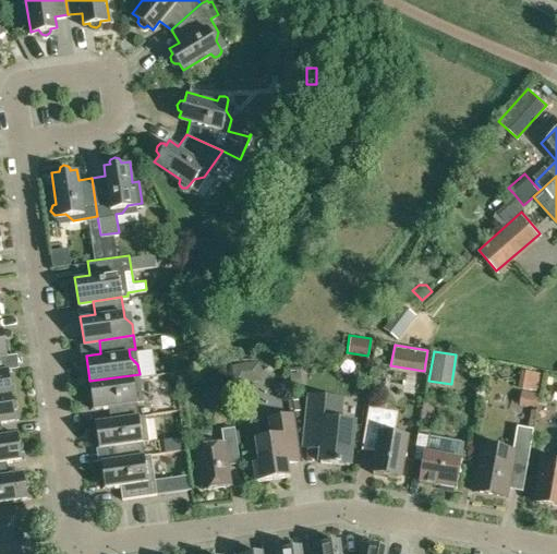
[(0,394),(12,393),(8,368),(0,368),(0,394)]
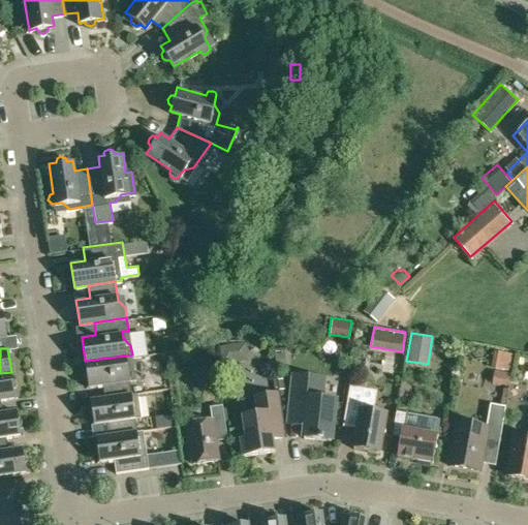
[(511,351),(493,348),(491,365),(508,368),(511,351)]
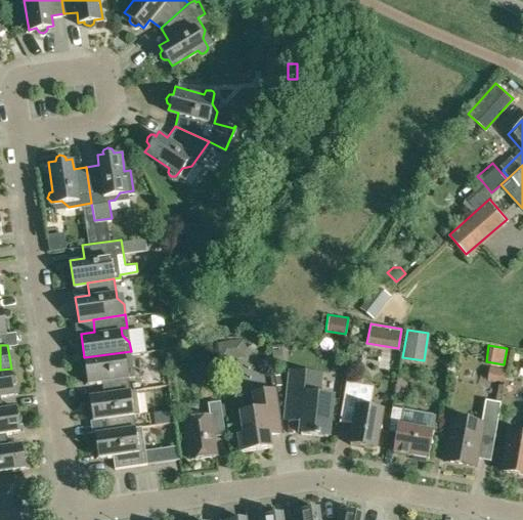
[(281,347),(271,348),(272,361),(282,360),(281,347)]
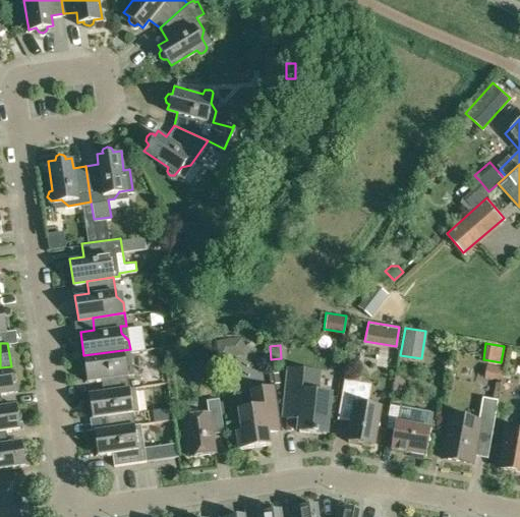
[(103,390),(129,386),(127,374),(126,366),(131,358),(130,349),(83,355),(87,379),(101,377),(103,390)]
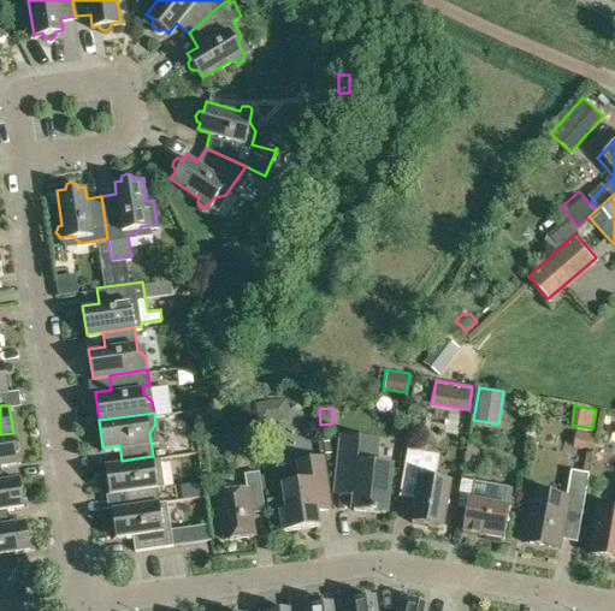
[(595,433),(573,429),(571,443),(592,446),(595,433)]
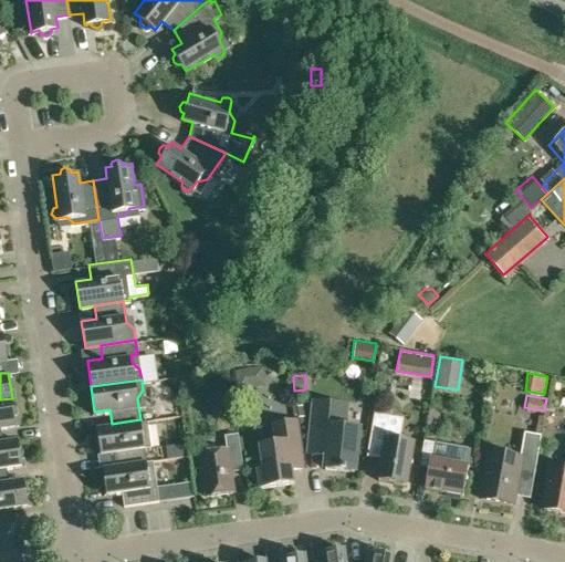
[(0,439),(2,439),(0,426),(16,424),(12,398),(0,399),(0,439)]
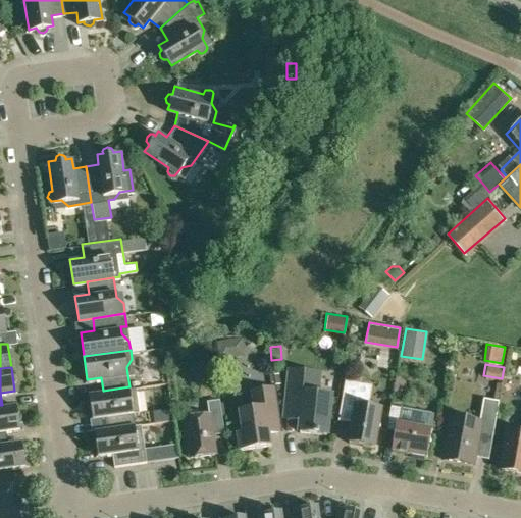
[(289,367),(285,399),(283,416),(300,418),(299,429),(326,432),(330,393),(317,391),(319,370),(289,367)]
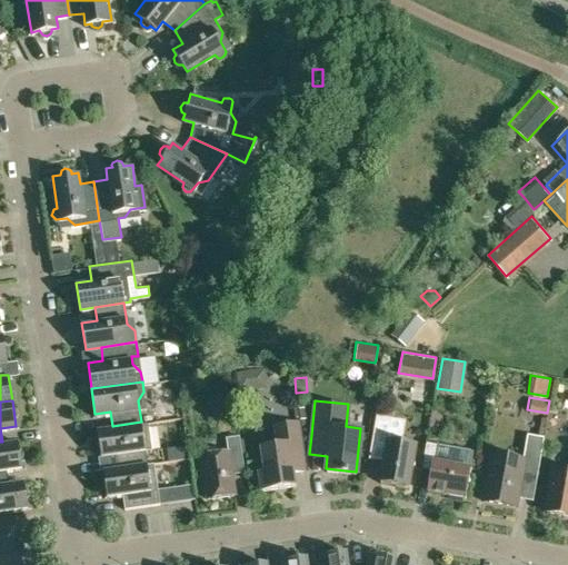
[(385,450),(384,459),(380,481),(408,485),(415,443),(401,440),(405,418),(376,413),(369,447),(385,450)]
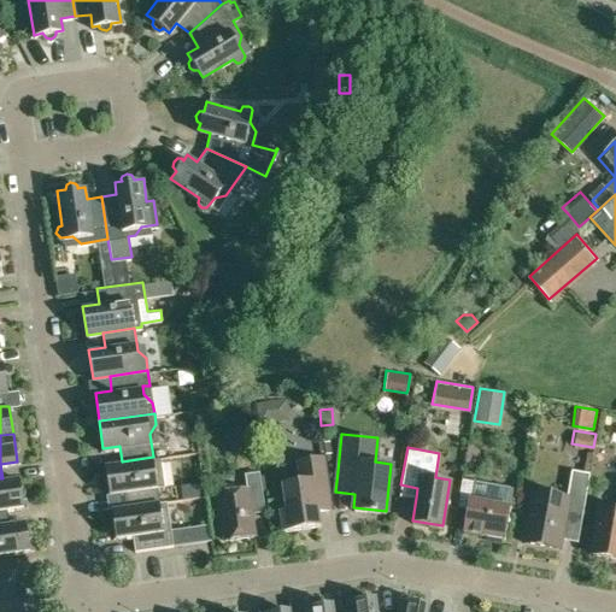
[(320,523),(317,510),(333,507),(330,489),(326,454),(294,458),(298,480),(282,482),(286,507),(280,508),(282,529),(320,523)]
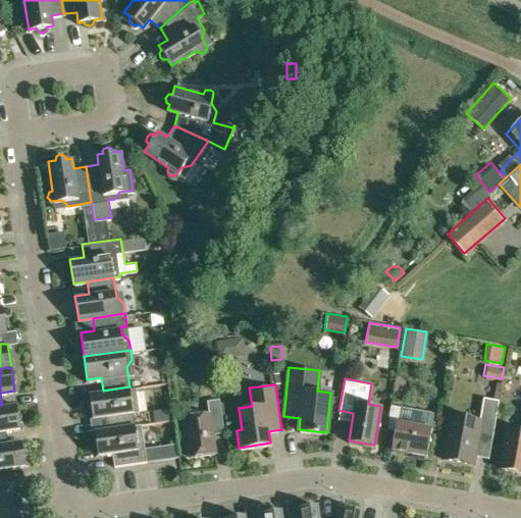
[(135,423),(133,411),(132,404),(137,396),(136,385),(129,386),(103,391),(89,393),(92,417),(106,415),(108,427),(135,423)]
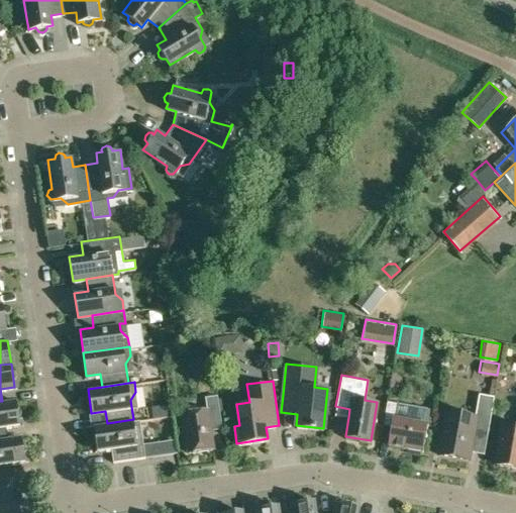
[(494,395),(478,392),(474,415),(445,410),(438,452),(469,457),(474,427),(487,430),(494,395)]
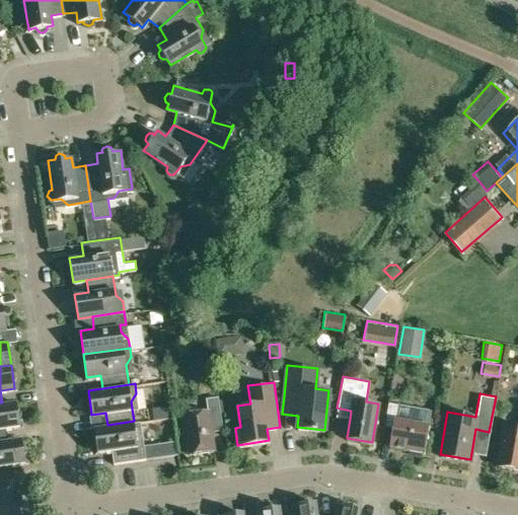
[(213,448),(210,430),(209,422),(221,420),(218,394),(205,396),(207,411),(183,414),(189,452),(213,448)]
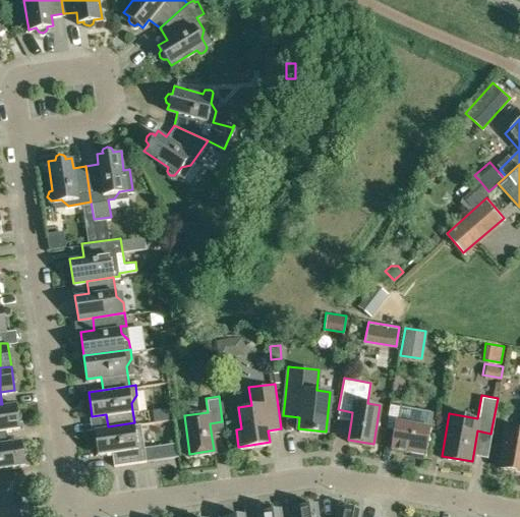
[(0,442),(7,442),(5,428),(19,426),(18,418),(16,402),(2,404),(0,404),(0,442)]
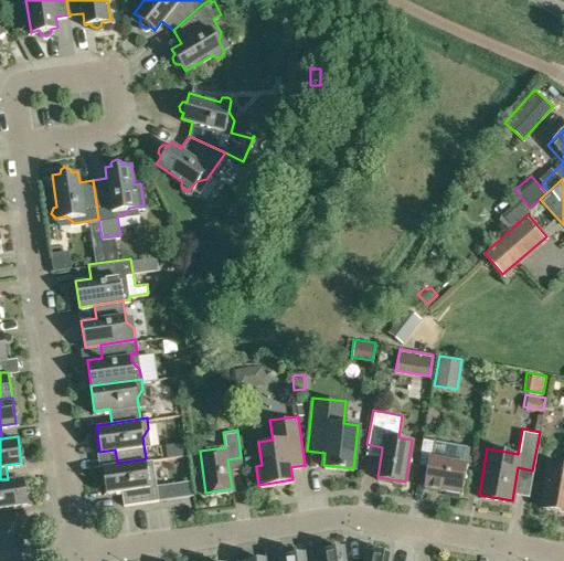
[(454,459),(457,443),(422,436),(417,463),(427,465),(424,485),(461,491),(467,463),(454,459)]
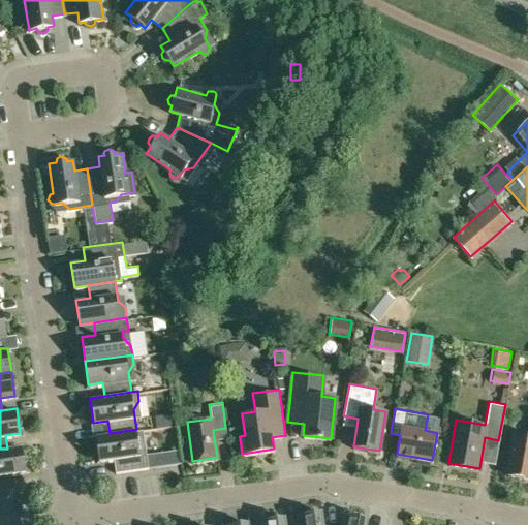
[(114,458),(115,471),(142,467),(138,446),(144,438),(143,429),(136,429),(110,433),(95,435),(99,460),(114,458)]
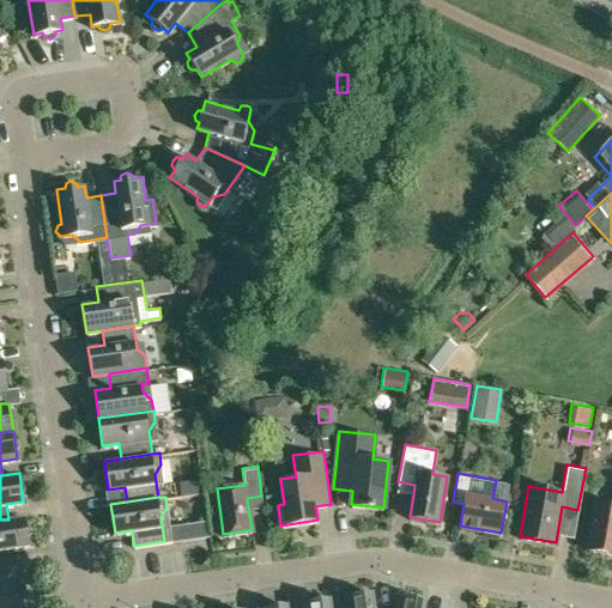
[(611,504),(595,502),(588,548),(611,552),(611,504)]
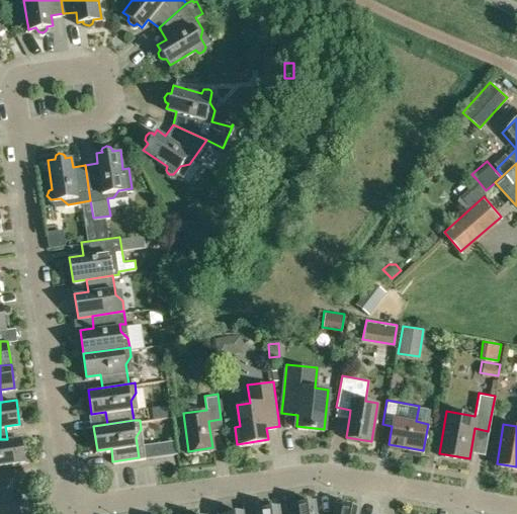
[(11,462),(25,460),(21,436),(7,439),(0,439),(0,478),(12,476),(11,462)]
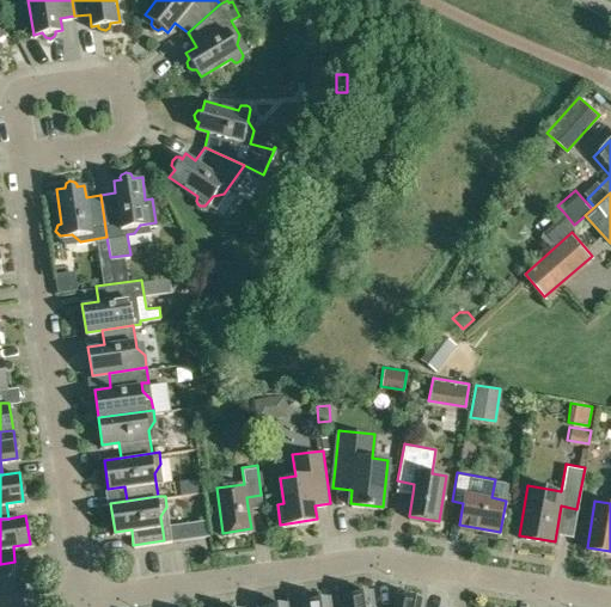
[(373,606),(372,590),(343,595),(344,606),(373,606)]
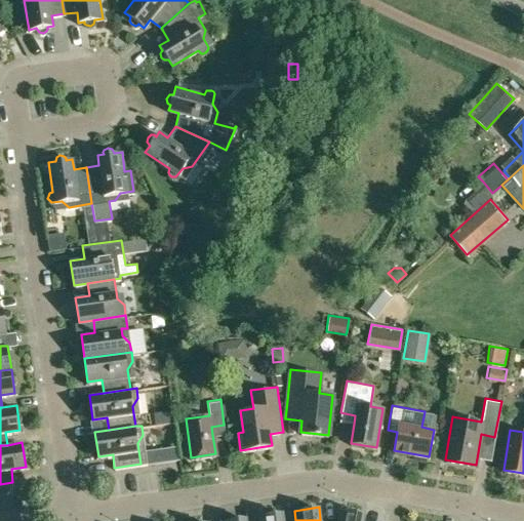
[(339,510),(337,520),(362,520),(364,514),(339,510)]
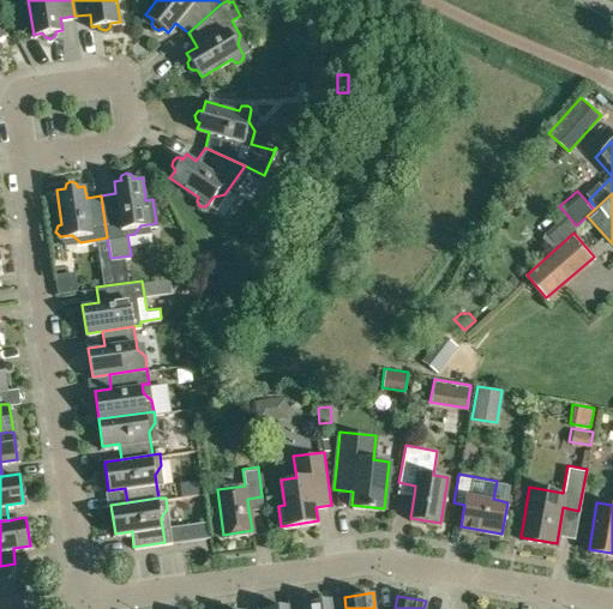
[(301,603),(301,608),(331,608),(330,598),(301,603)]
